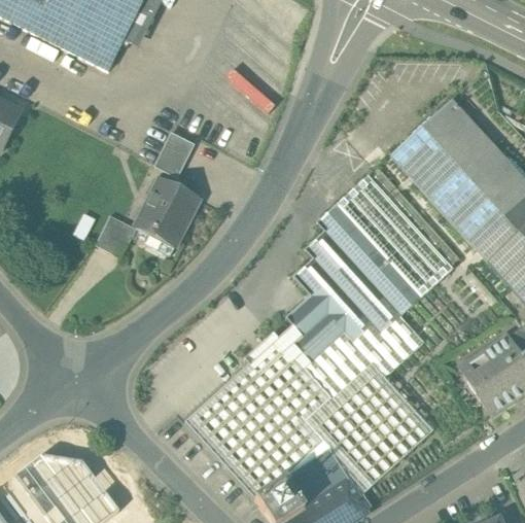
[(0,0),(0,14),(109,70),(124,43),(136,49),(161,0),(0,0)]
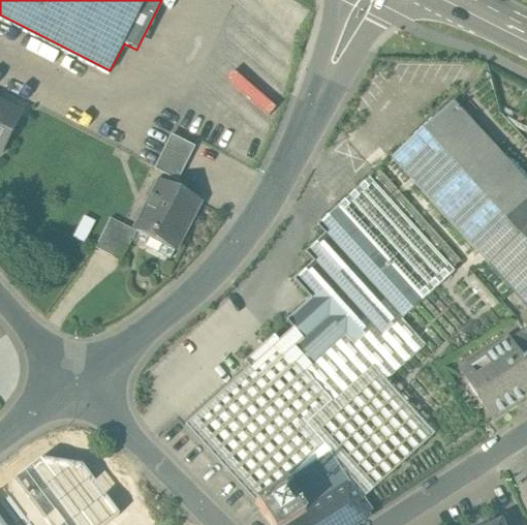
[(0,149),(8,153),(32,109),(0,91),(0,149)]
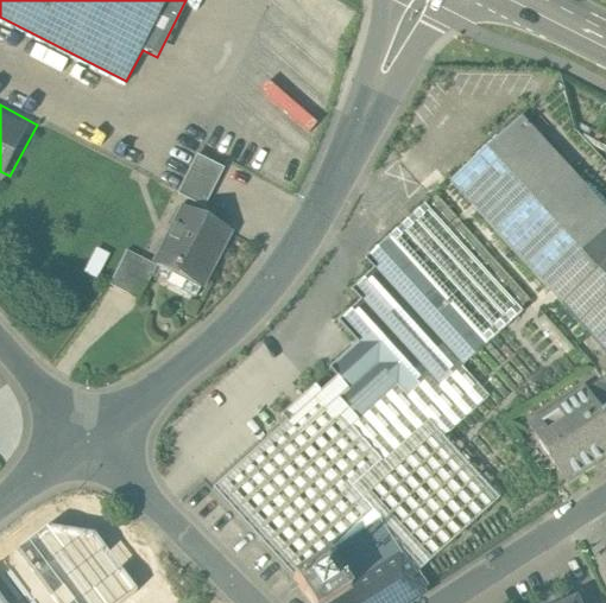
[(454,178),(605,346),(605,204),(524,115),(454,178)]
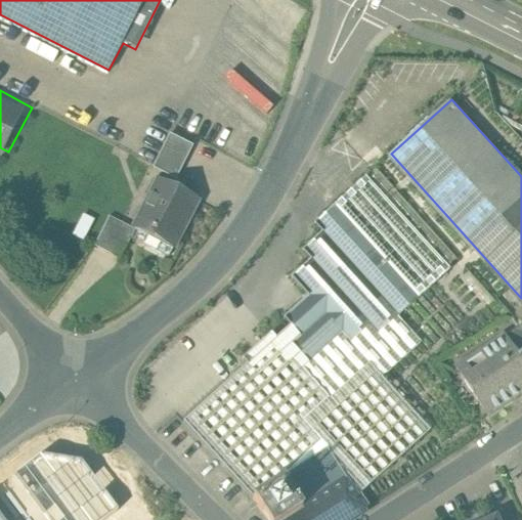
[(193,142),(171,131),(156,161),(179,173),(193,142)]
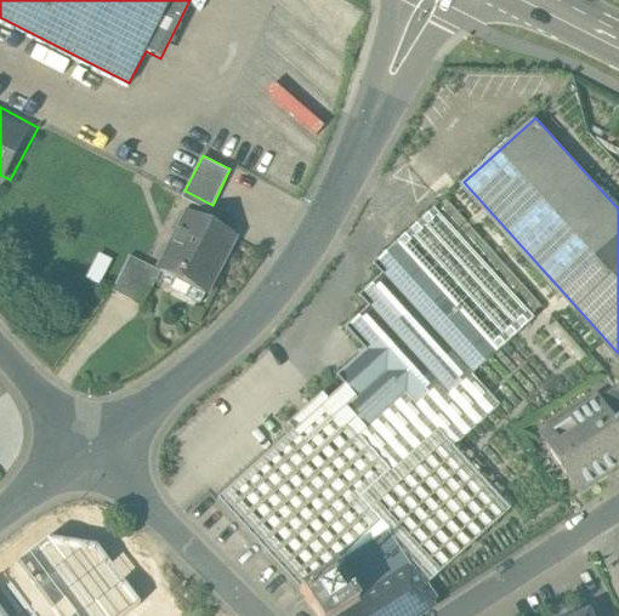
[(236,233),(189,210),(164,260),(181,268),(172,286),(202,301),(236,233)]
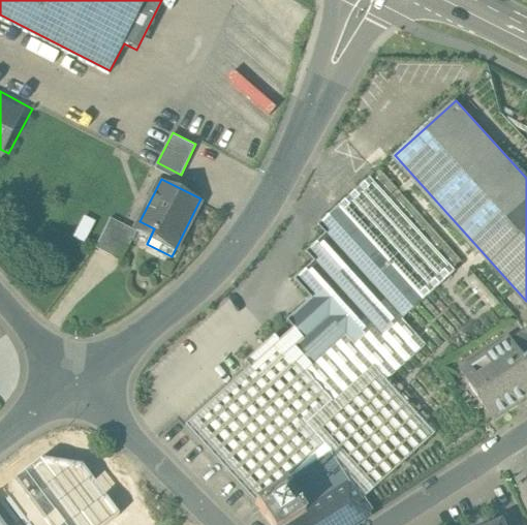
[(383,334),(410,308),(411,308),(424,297),(339,205),(319,222),(319,223),(327,232),(316,242),(307,250),(315,259),(296,277),(297,278),(312,296),(288,318),(305,336),(304,337),(296,345),(313,364),(346,333),(347,333),(347,334),(355,342),(375,325),(383,334)]
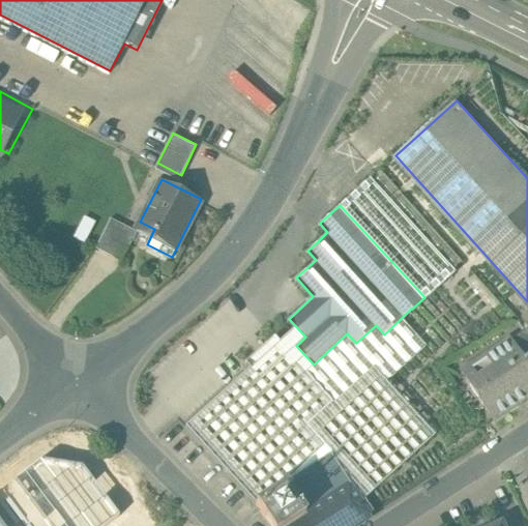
[(136,233),(110,221),(96,246),(122,259),(136,233)]
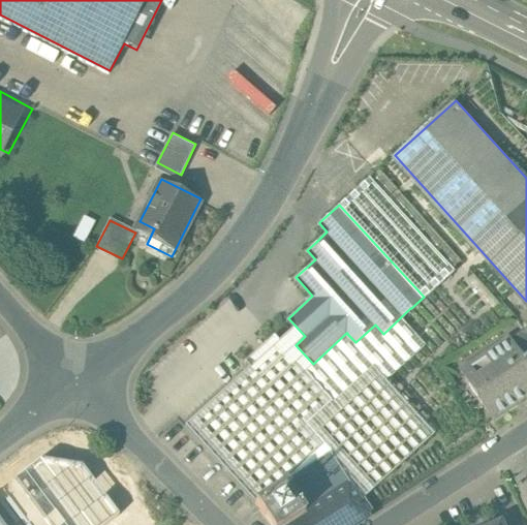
[(346,334),(342,338),(313,364),(312,363),(306,369),(333,399),(372,364),(373,364),(385,377),(425,342),(425,341),(402,316),(402,317),(383,334),(375,325),(355,342),(354,342),(346,334)]
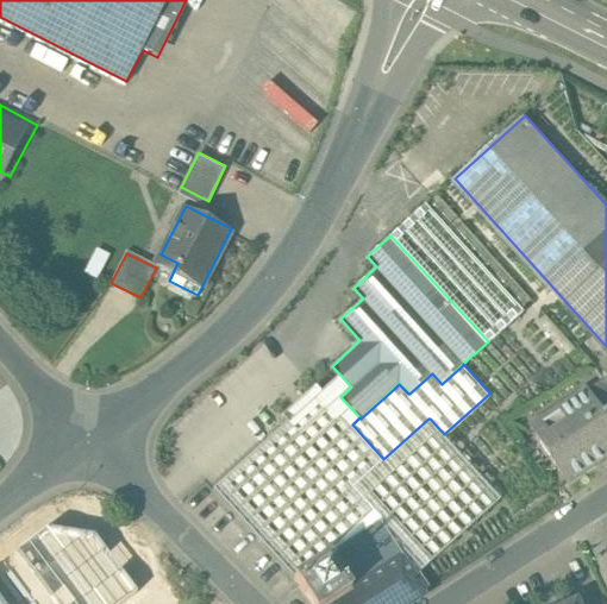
[(351,387),(332,366),(195,492),(271,571),(383,459),(352,425),(360,417),(340,397),(351,387)]
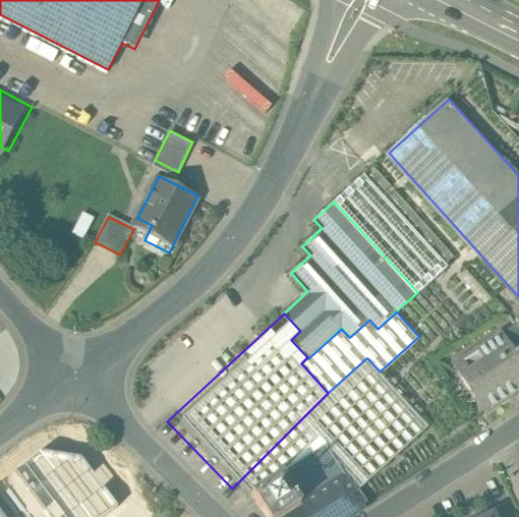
[(518,320),(504,331),(517,352),(517,353),(518,352),(518,320)]
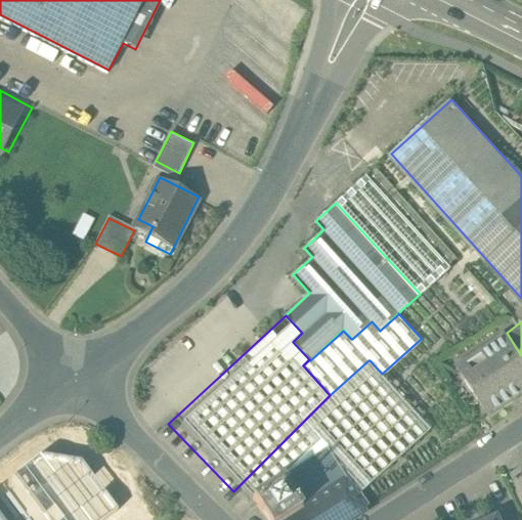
[(520,354),(519,352),(518,352),(506,333),(457,364),(488,413),(521,390),(521,357),(520,355),(520,354)]
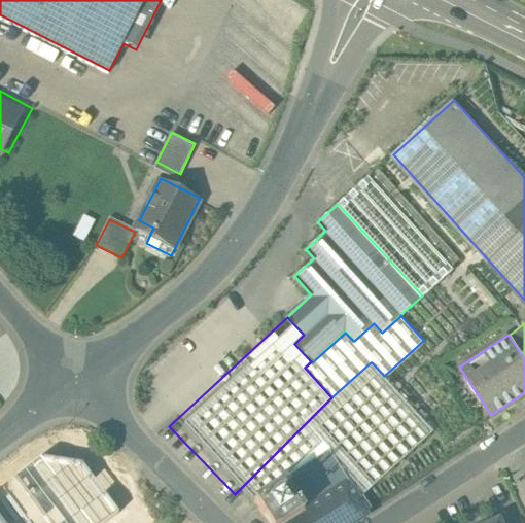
[(330,451),(271,489),(271,490),(256,498),(256,499),(272,522),(347,522),(369,510),(369,509),(330,451)]
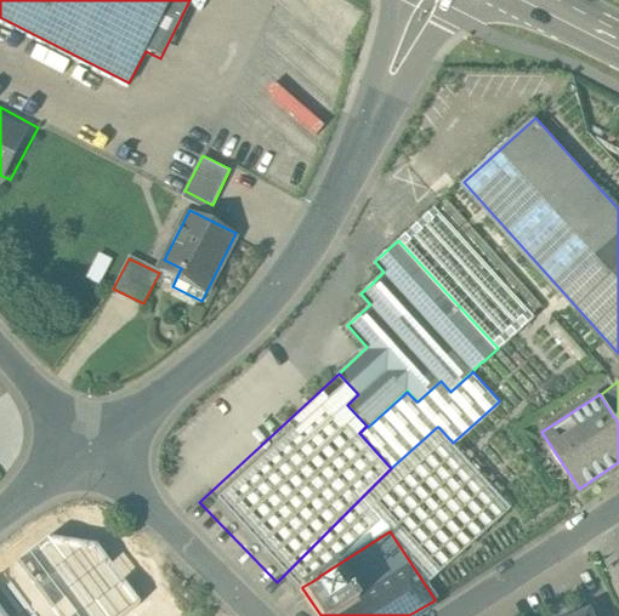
[(51,537),(21,560),(62,615),(114,615),(137,600),(95,543),(51,537)]
